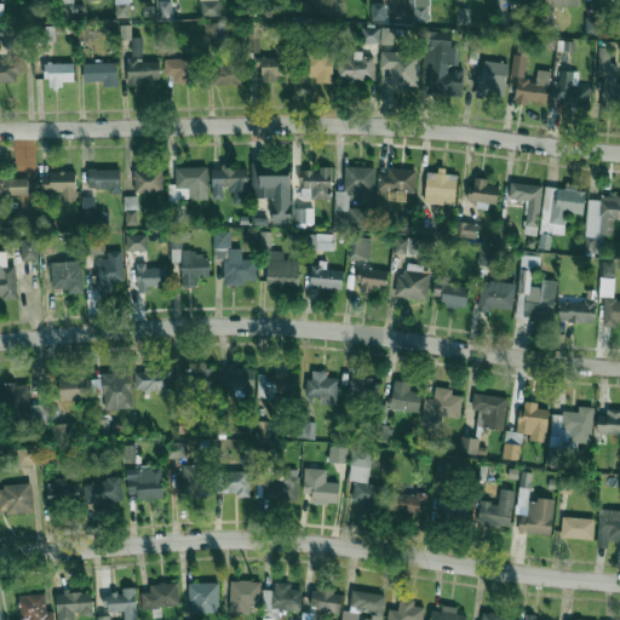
[(115,0),(115,17),(130,17),(128,0),(115,0)]
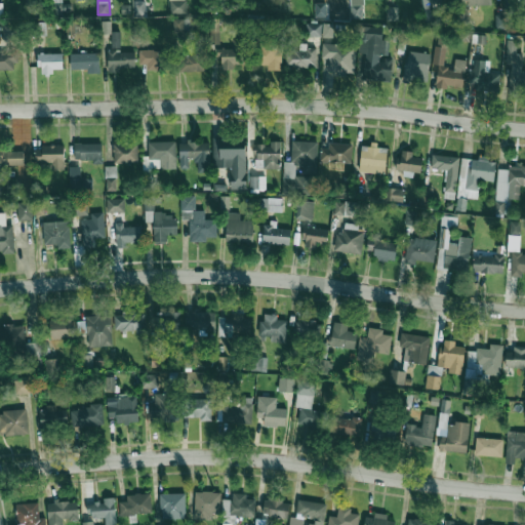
[(145,0),(133,1),(133,15),(146,14),(145,0)]
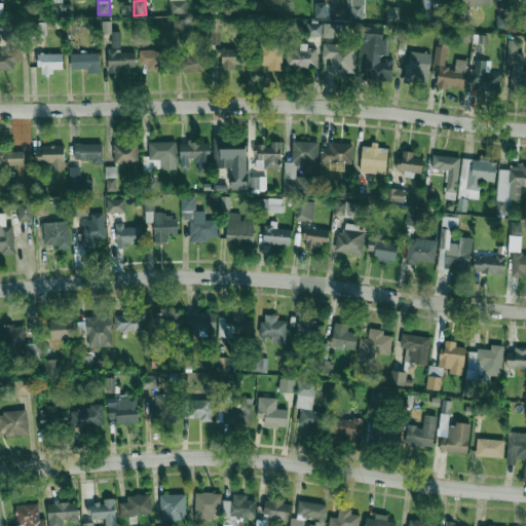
[(170,0),(171,13),(186,13),(185,0),(170,0)]
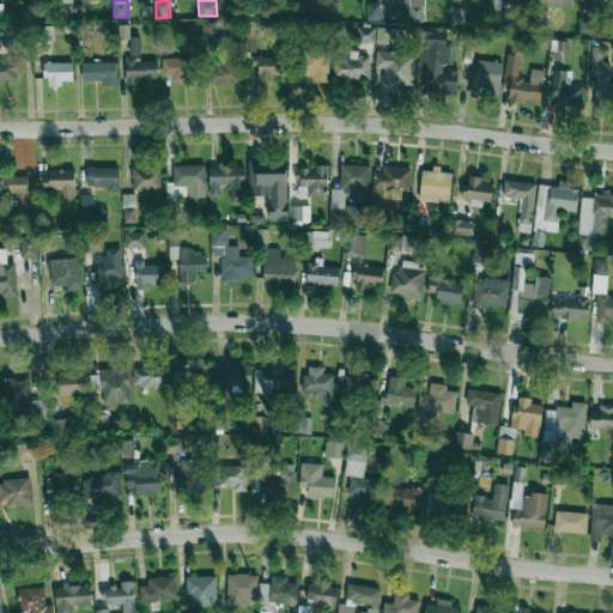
[(408,0),(410,22),(425,20),(424,0),(408,0)]
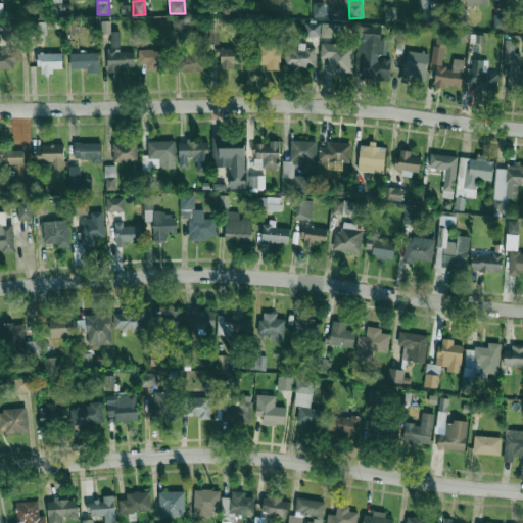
[(522,0),(501,0),(502,10),(522,9),(522,0)]
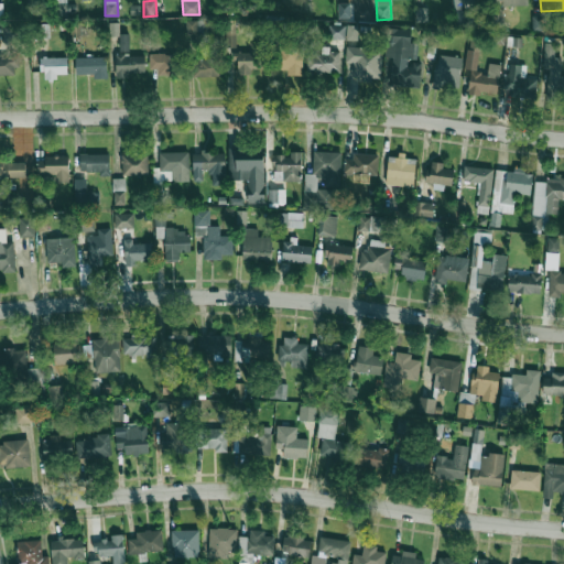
[(350,18),(350,3),(338,3),(338,18),(350,18)]
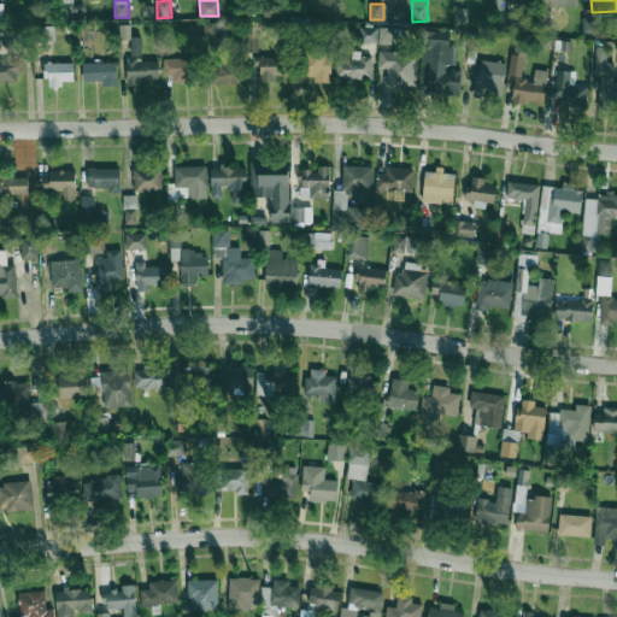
[(582,33),(595,34),(595,18),(582,18),(582,33)]
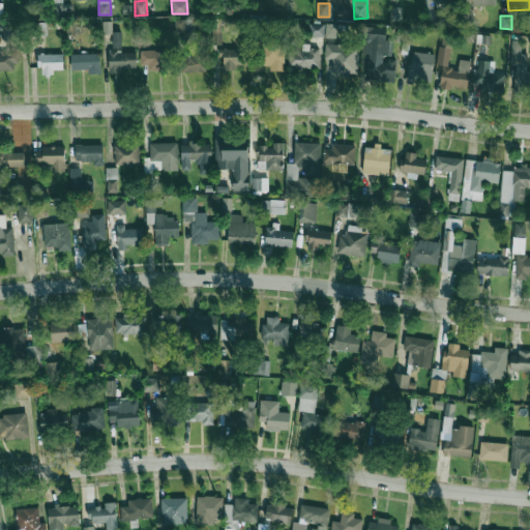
[(185,32),(186,19),(176,19),(175,32),(185,32)]
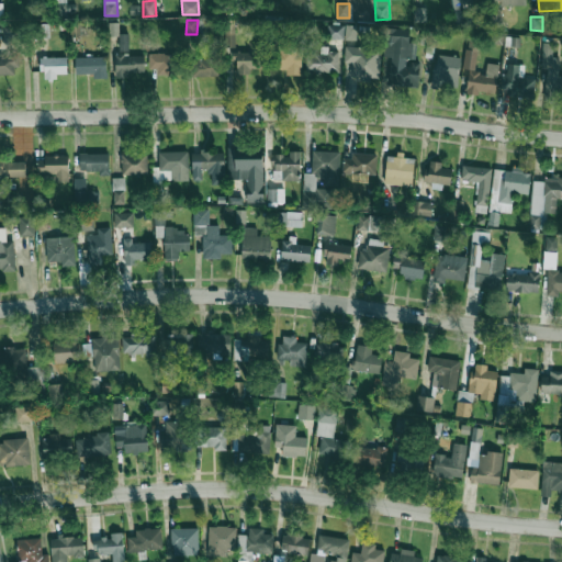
[(235,24),(225,24),(225,41),(235,41),(235,24)]
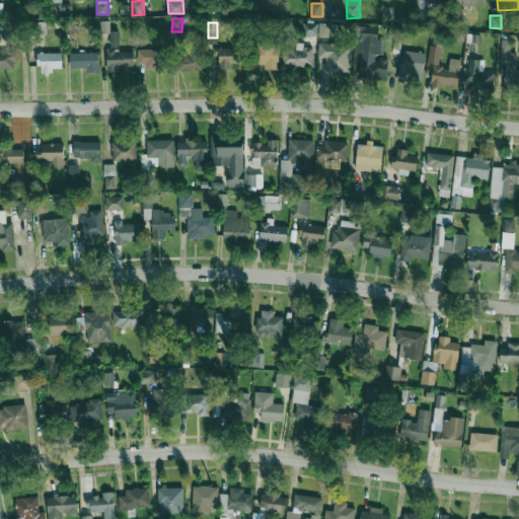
[(317,23),(304,23),(304,36),(317,35),(317,23)]
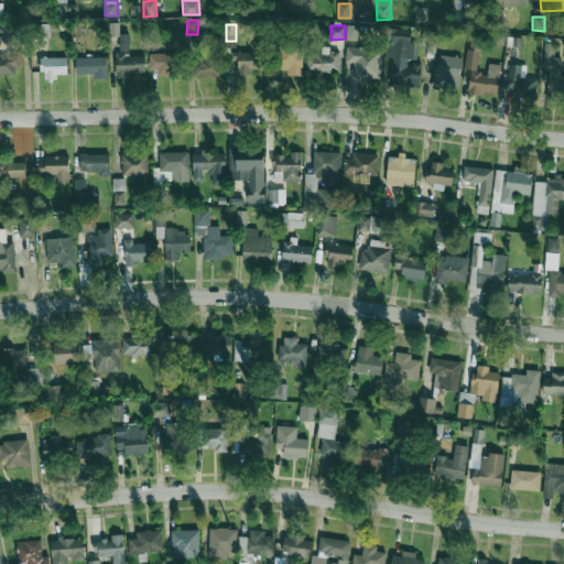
[(346,40),(358,40),(358,25),(347,25),(346,40)]
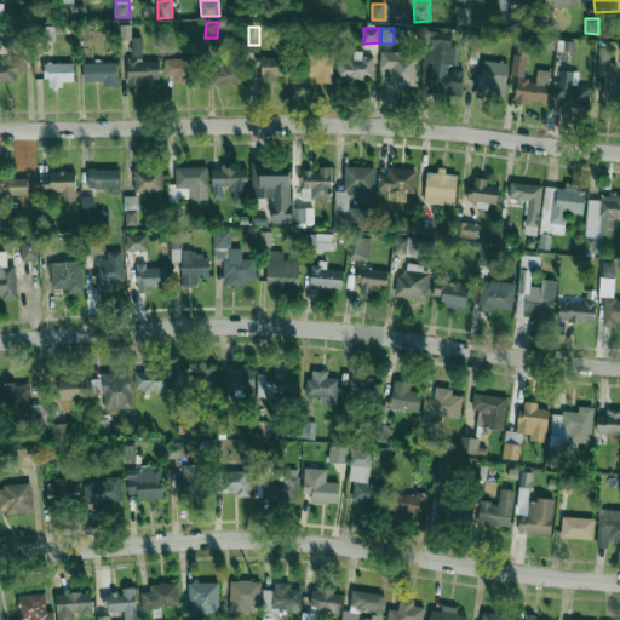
[(142,38),(132,36),(132,59),(128,59),(128,85),(142,85),(142,80),(160,80),(160,61),(142,61),(142,38)]
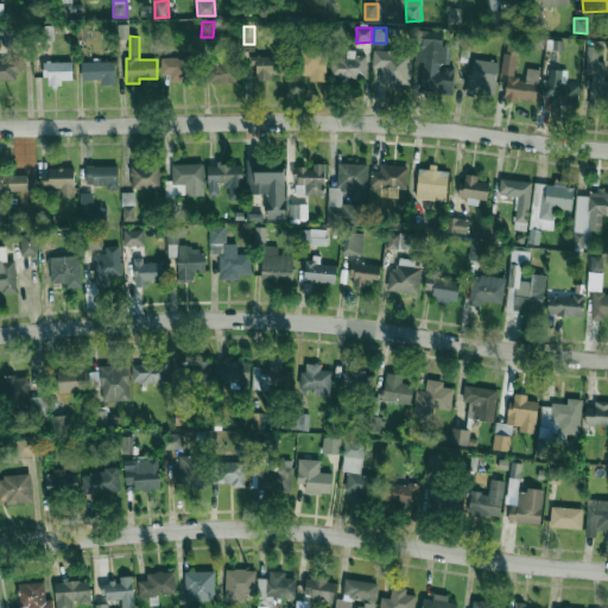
[(418,92),(454,93),(454,69),(441,68),(441,64),(450,64),(450,46),(442,46),(442,38),(419,38),(418,92)]
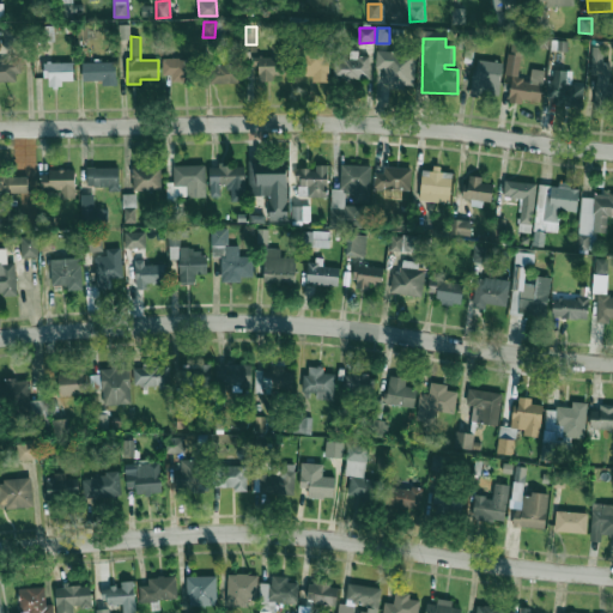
[(544,70),(530,68),(529,80),(517,79),(521,44),(511,43),(505,102),(521,103),(521,99),(540,102),(544,70)]
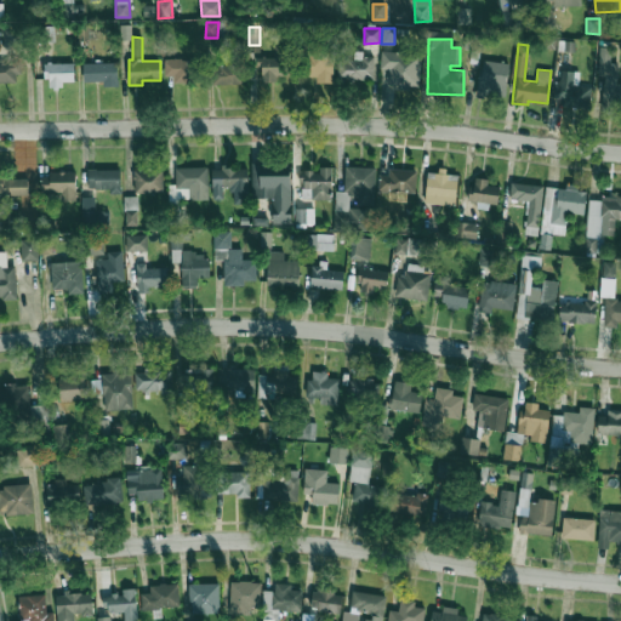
[(274,57),(261,57),(261,83),(277,81),(277,77),(290,75),(289,47),(274,47),(274,57)]
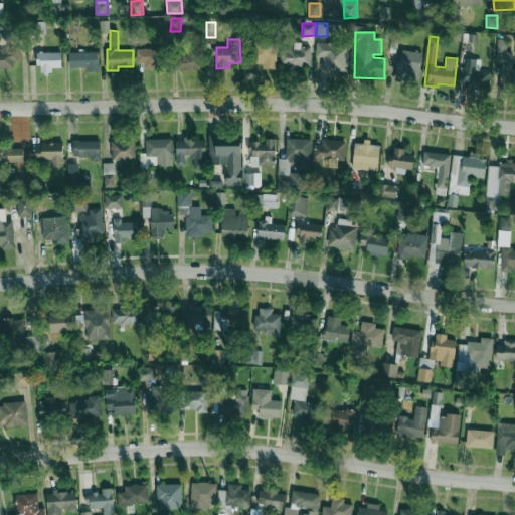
[(514,69),(512,69),(512,52),(507,52),(507,39),(497,39),(496,62),(500,63),(499,88),(514,88),(514,69)]
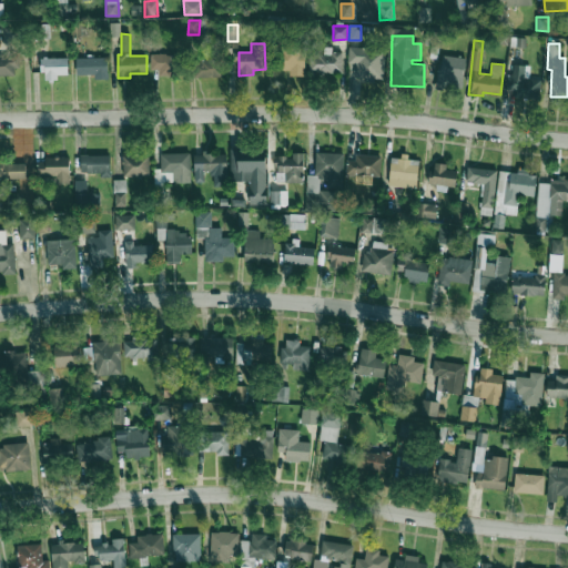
[(304,74),(305,47),(282,46),(282,73),(304,74)]
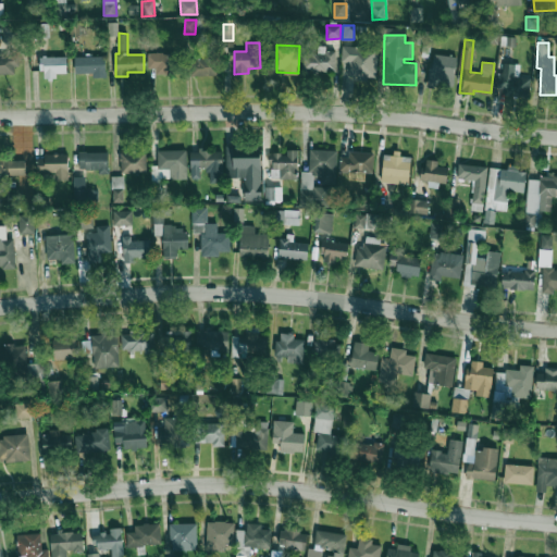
[(348,79),(376,79),(378,47),(342,47),(342,62),(349,62),(348,79)]
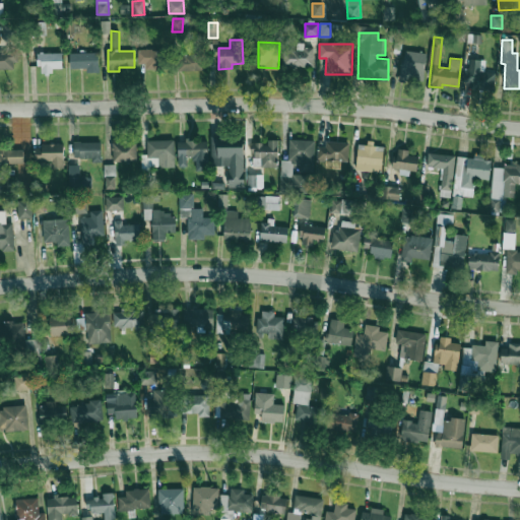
[(313,46),(296,46),(296,50),(283,51),(283,66),(313,66),(313,46)]
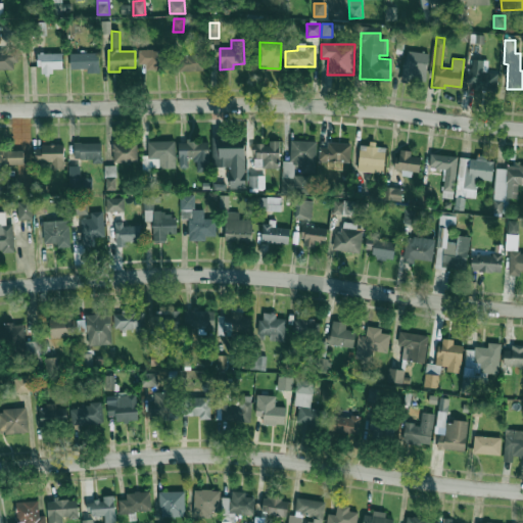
[(138,63),(149,63),(149,69),(159,69),(160,50),(139,49),(138,63)]
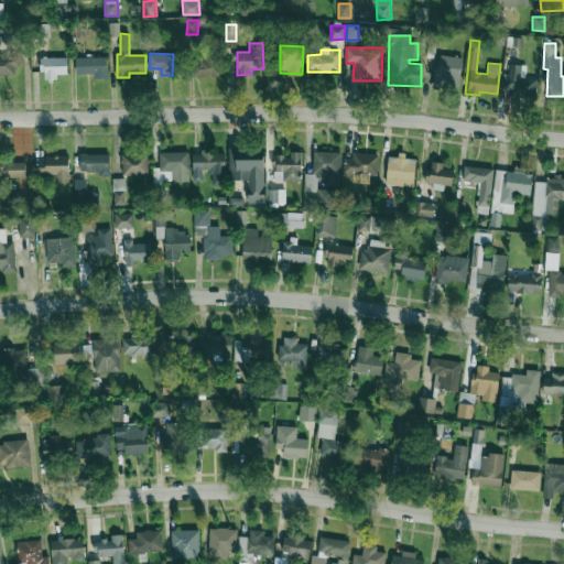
[(223,76),(224,55),(212,54),(212,60),(194,60),(194,76),(223,76)]
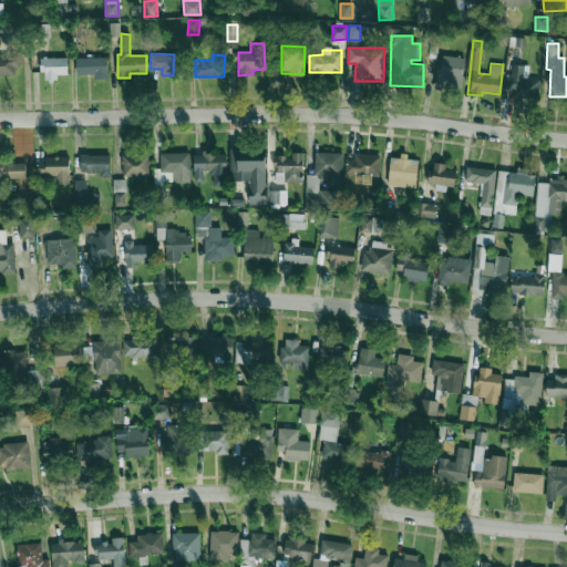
[(436,86),(461,90),(465,58),(441,54),(436,86)]
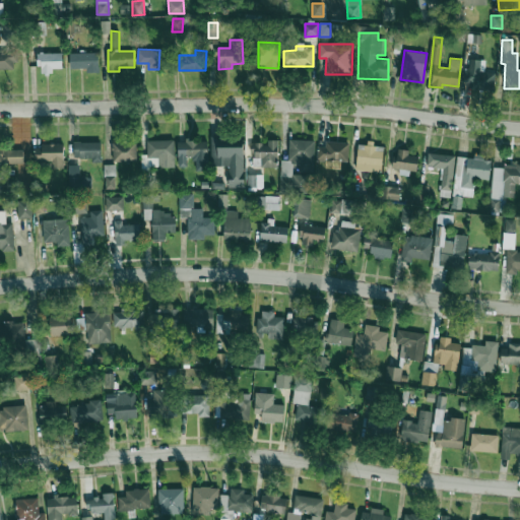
[(0,68),(16,69),(16,52),(0,51),(0,68)]
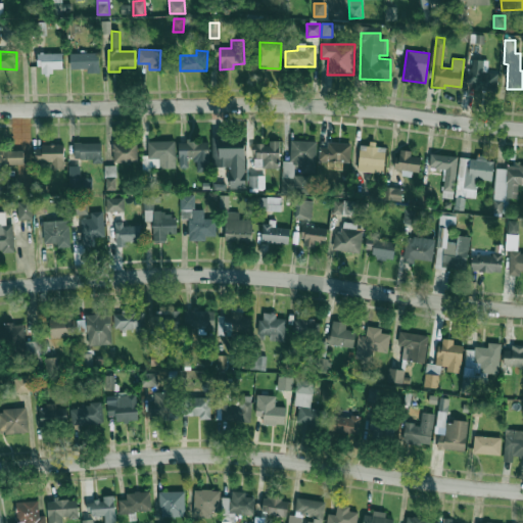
[(69,53),(70,69),(88,68),(88,73),(99,73),(98,52),(69,53)]
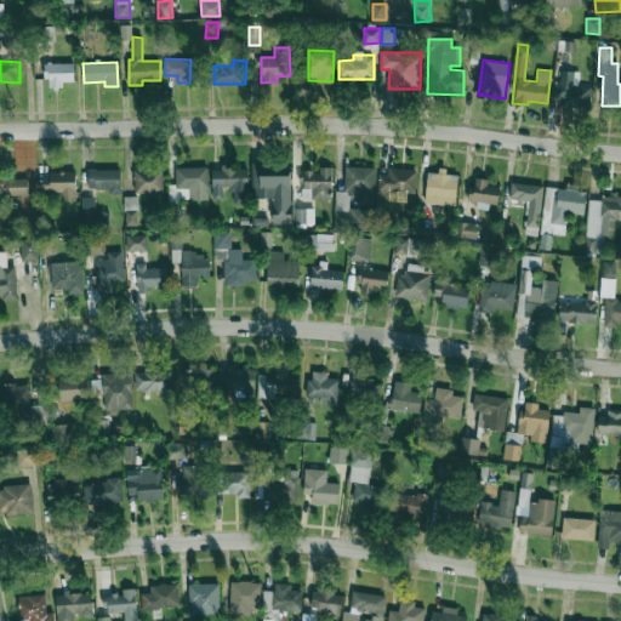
[(74,63),(46,63),(46,87),(62,87),(62,81),(74,81),(74,63)]
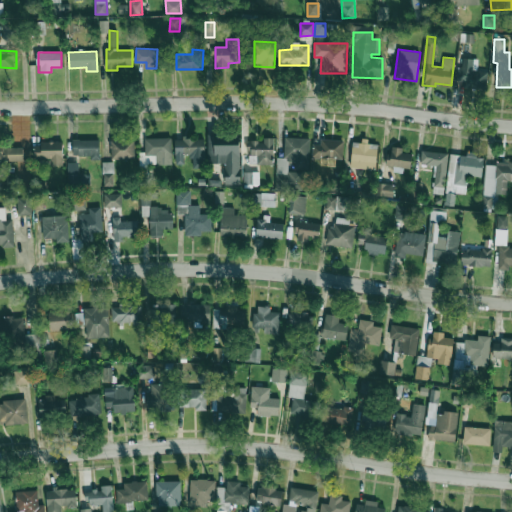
[(478,59),(463,58),(462,67),(457,67),(457,80),(463,81),(463,88),(486,89),(487,71),(477,70),(478,59)]
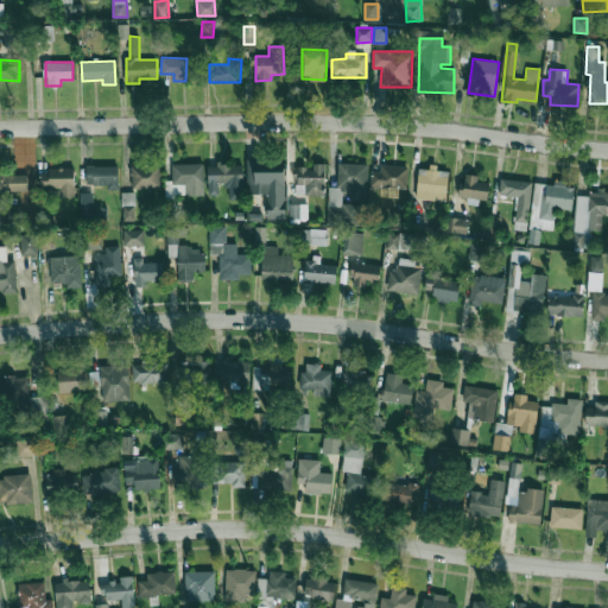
[(285,219),(285,160),(246,162),(247,194),(266,194),(267,220),(285,219)]
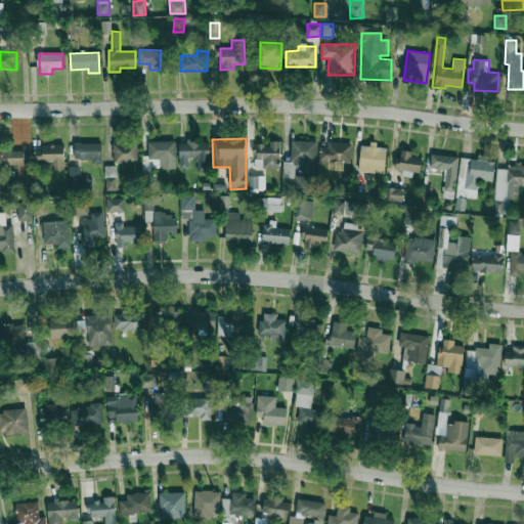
[(302,173),(316,173),(317,141),(291,140),(291,164),(302,164),(302,173)]
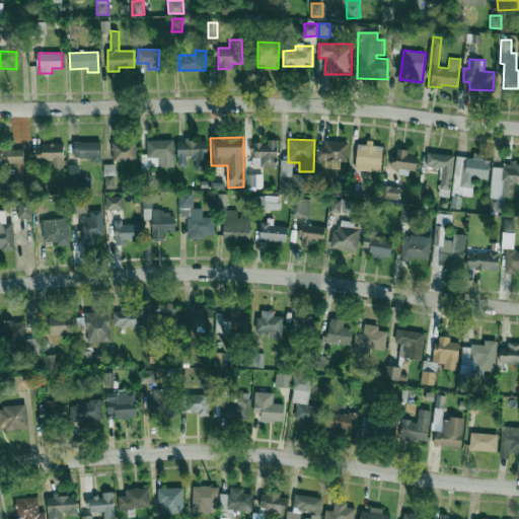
[(174,165),(173,140),(146,140),(147,166),(174,165)]
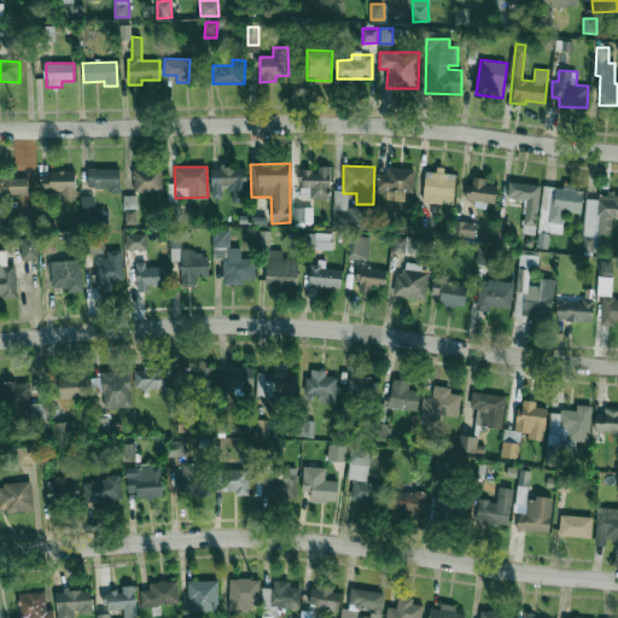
[(211,167),(211,198),(222,198),(222,188),(246,187),(246,167),(211,167)]
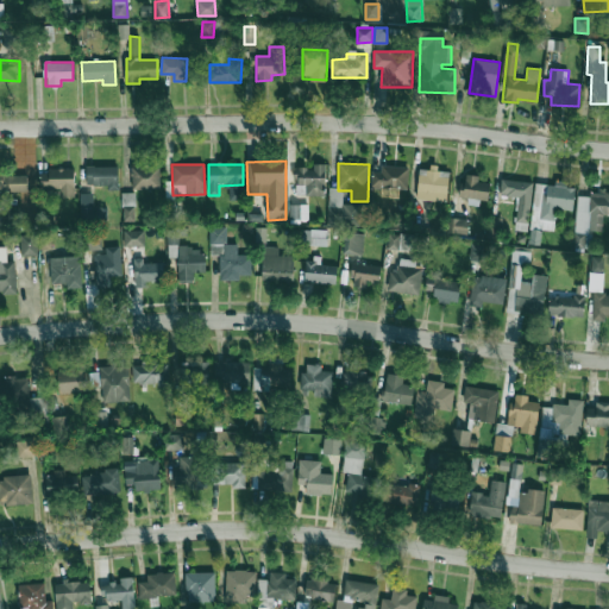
[(306,196),(326,195),(325,164),(295,165),(295,186),(306,186),(306,196)]
